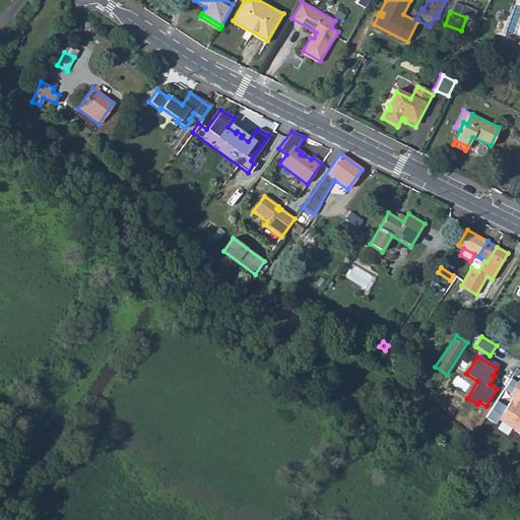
[(497,399),(484,418),(496,425),(499,420),(519,433),(519,408),(519,407),(519,405),(519,384),(512,379),(505,391),(510,394),(508,397),(511,398),(507,405),(497,399)]
